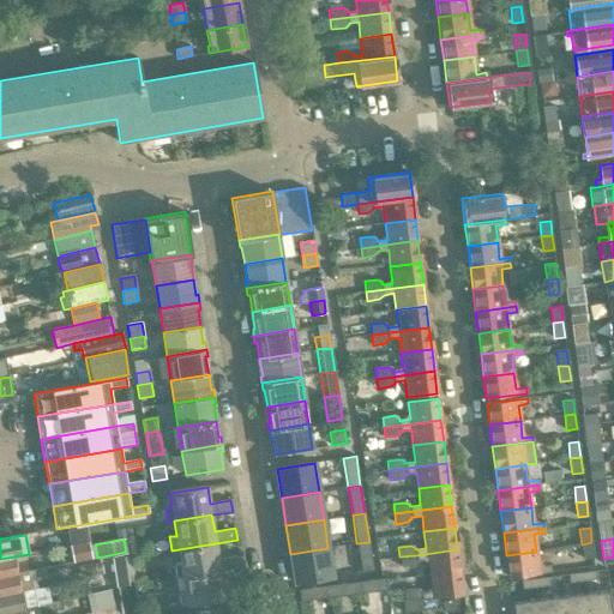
[(369,542),(356,543),(361,572),(373,571),(369,542)]
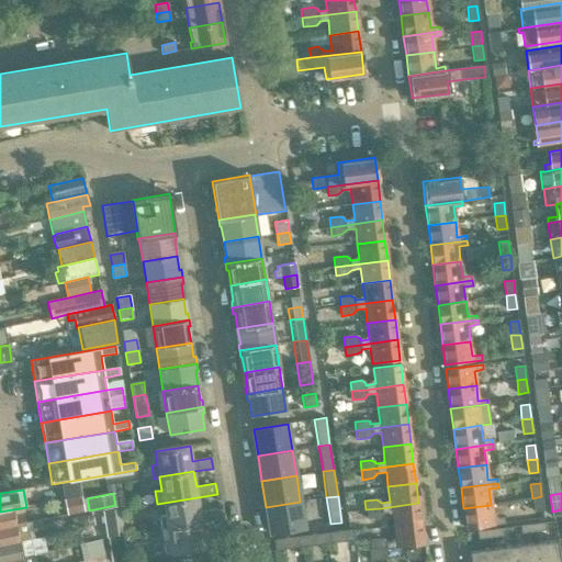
[(541,496),(532,498),(534,512),(543,510),(541,496)]
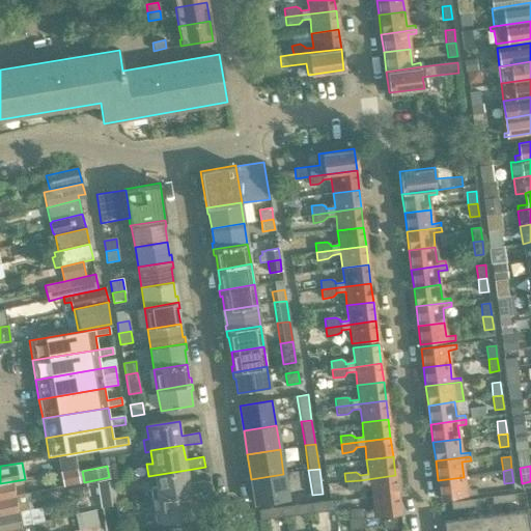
[(152,500),(159,499),(191,494),(210,491),(207,480),(189,483),(187,470),(155,475),(157,487),(150,488),(152,500)]
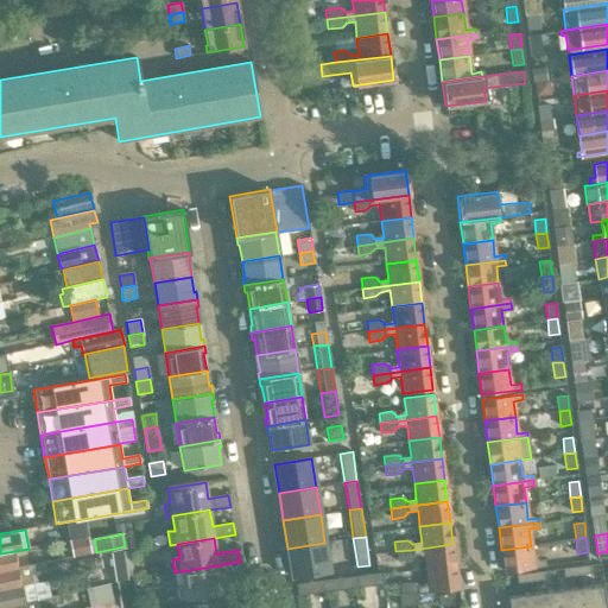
[(324,543),(287,549),(292,577),(329,571),(324,543)]
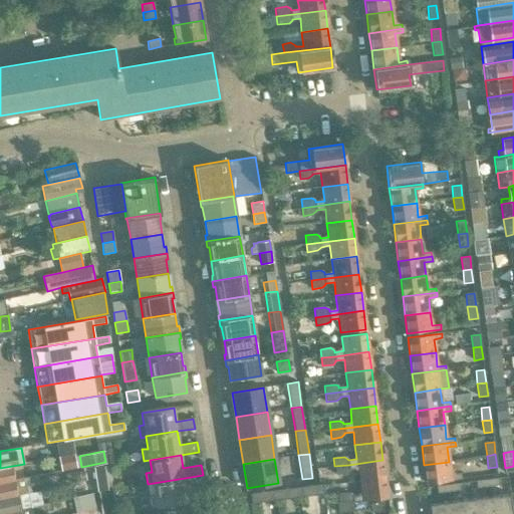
[(357,468),(359,481),(384,478),(382,460),(348,465),(334,466),(335,475),(345,473),(349,470),(349,469),(357,468)]
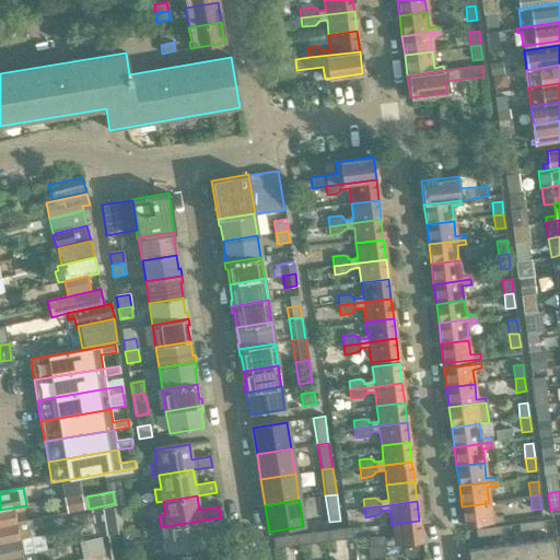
[(489,503),(462,506),(464,526),(501,521),(500,516),(491,517),(489,503)]
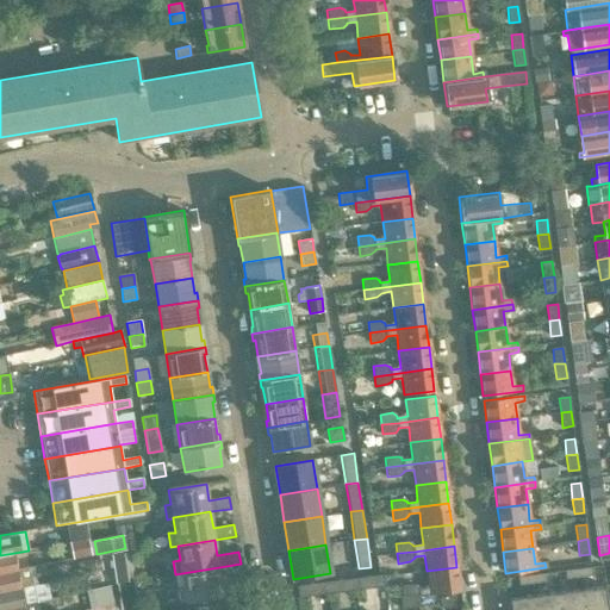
[(0,555),(0,573),(17,570),(14,558),(26,555),(26,554),(36,552),(35,549),(29,551),(0,555)]
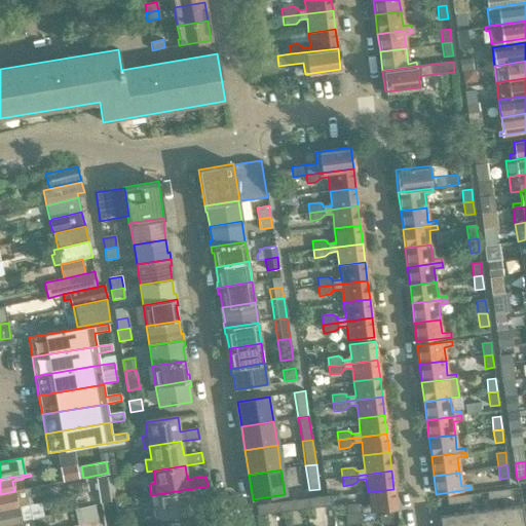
[(99,490),(112,488),(111,478),(107,478),(97,479),(99,490)]
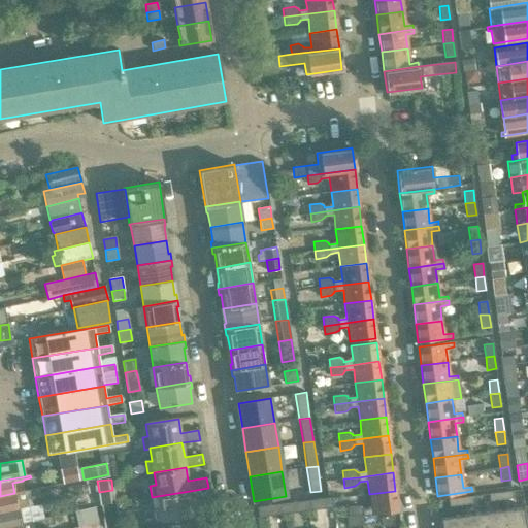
[(110,501),(114,501),(112,490),(99,492),(101,505),(111,504),(110,501)]
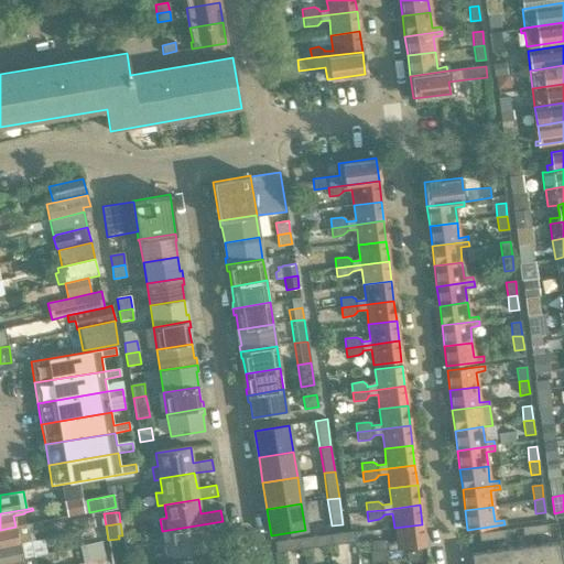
[(0,530),(0,546),(34,540),(31,524),(15,527),(0,530)]
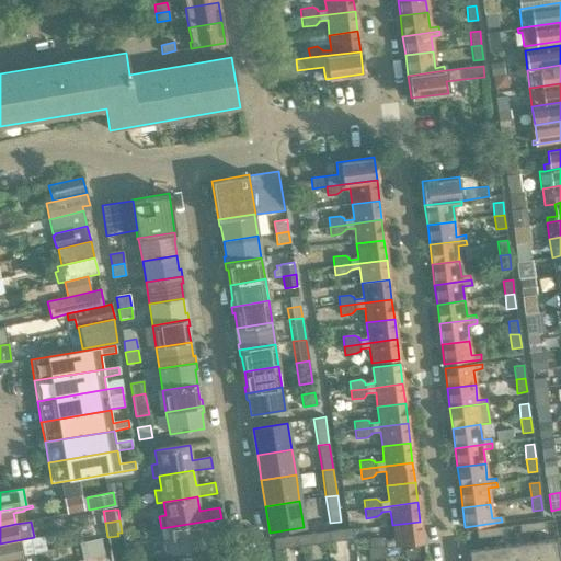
[(168,527),(169,540),(163,541),(165,554),(206,548),(202,522),(168,527)]
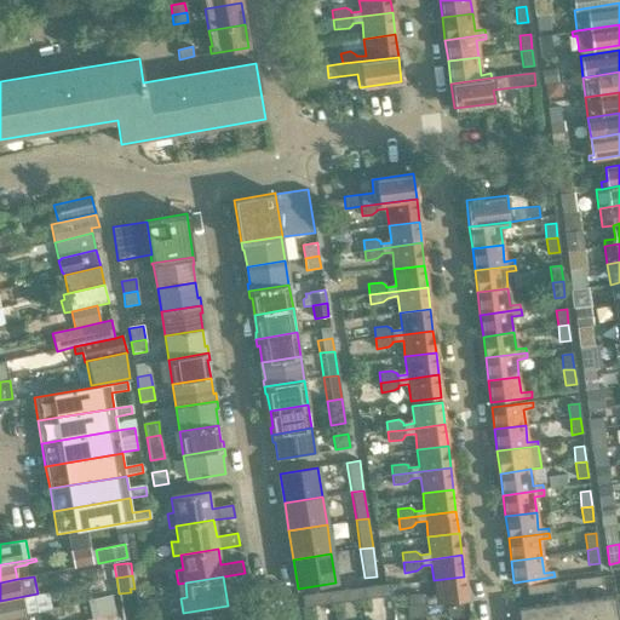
[(408,596),(409,606),(423,604),(437,602),(466,598),(464,577),(434,580),(435,597),(425,598),(425,597),(422,595),(408,596)]
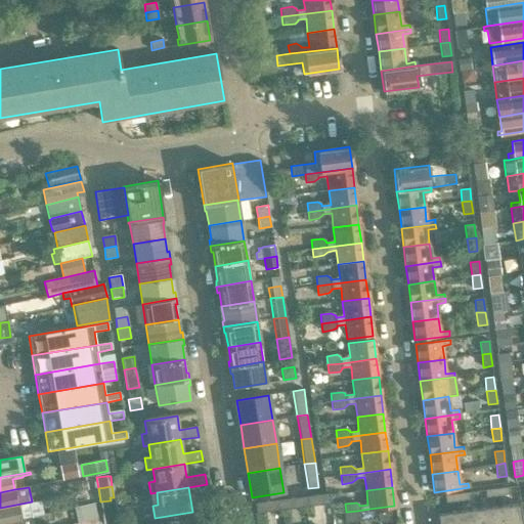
[(509,487),(497,488),(497,495),(510,493),(509,487)]
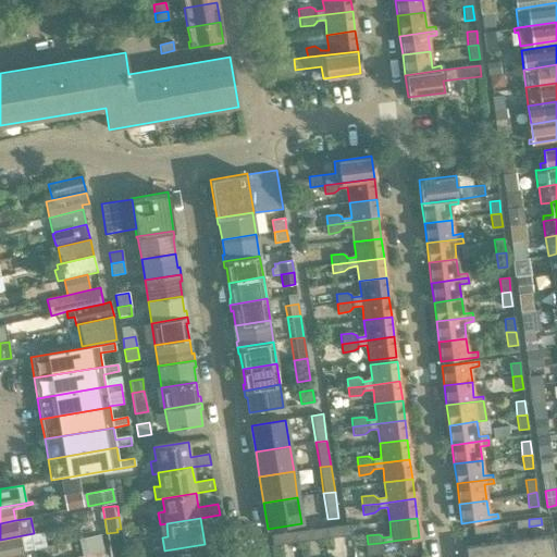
[(529,519),(516,521),(517,528),(529,527),(529,519)]
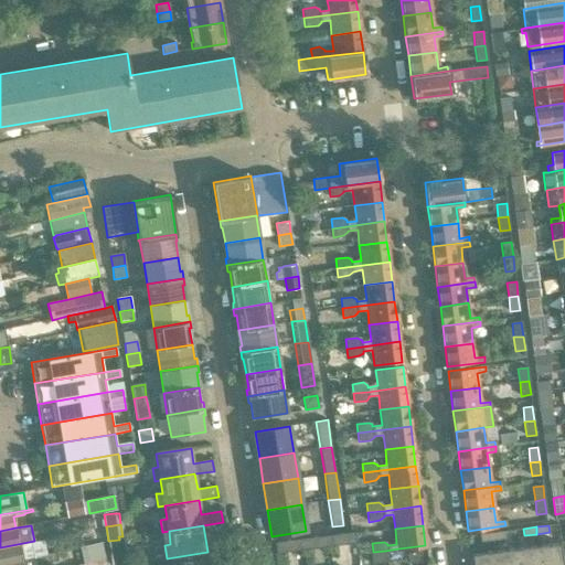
[(504,531),(492,532),(493,540),(505,539),(504,531)]
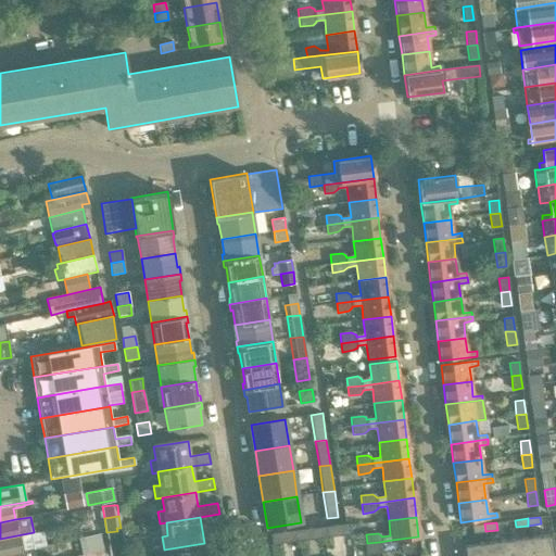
[(348,523),(323,527),(324,538),(350,534),(348,523)]
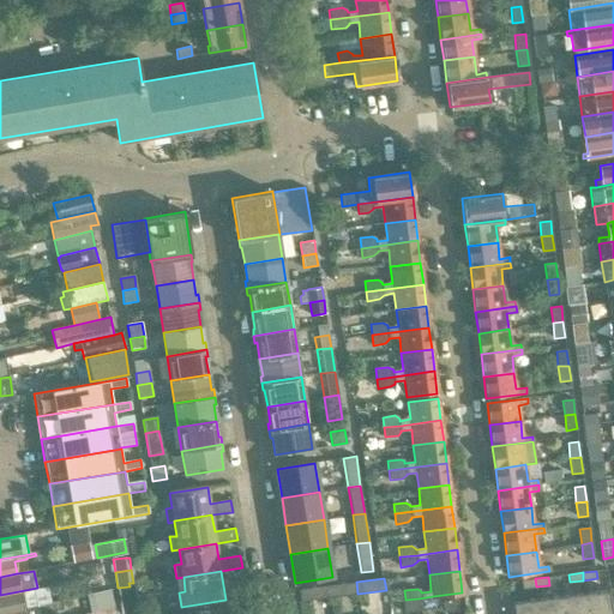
[(522,581),(523,589),(536,587),(535,578),(522,581)]
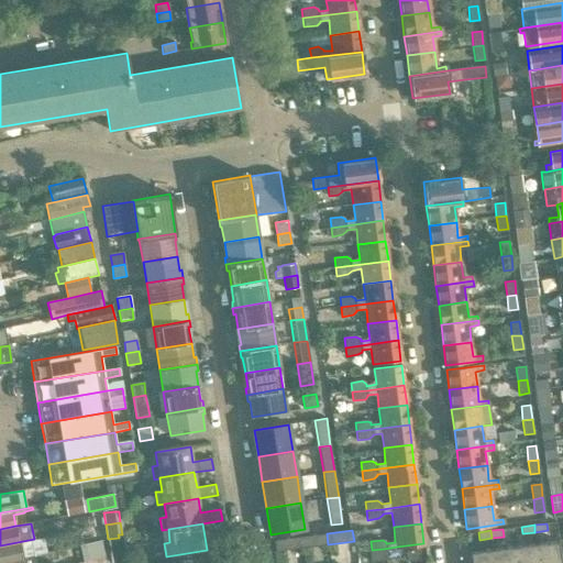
[(327,533),(300,537),(301,548),(328,544),(327,533)]
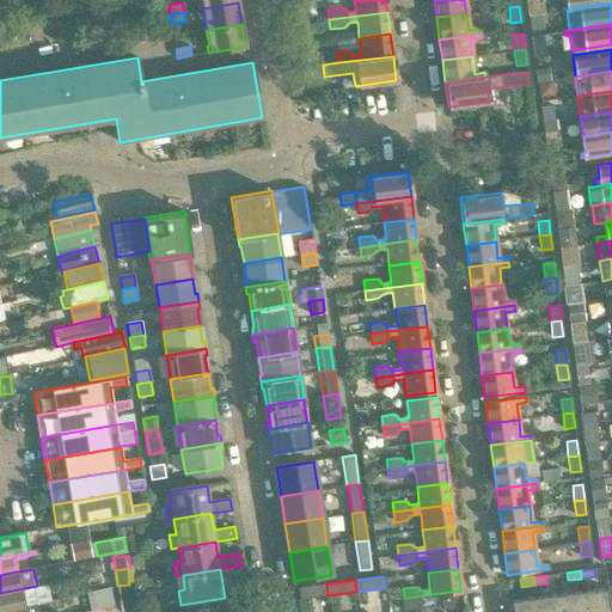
[(116,586),(120,611),(130,611),(134,611),(130,591),(135,591),(134,583),(129,585),(117,586),(116,586)]
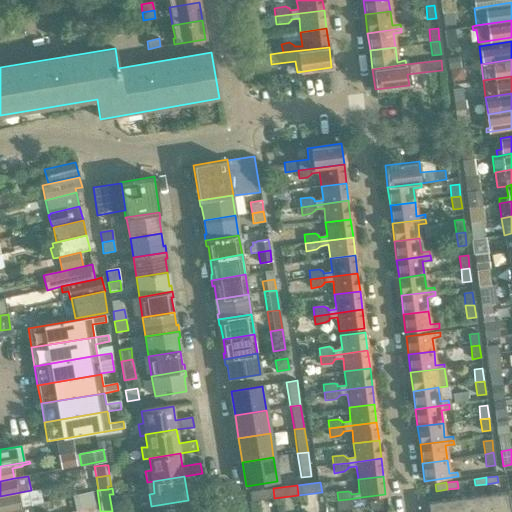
[(274,498),(273,488),(249,491),(250,501),(274,498)]
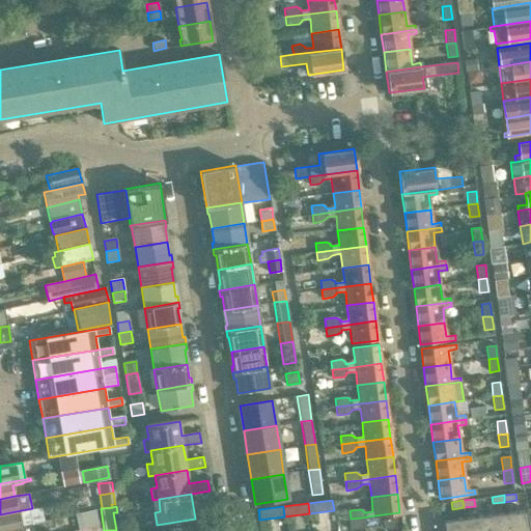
[(0,514),(0,530),(44,522),(42,508),(32,509),(32,508),(0,514)]
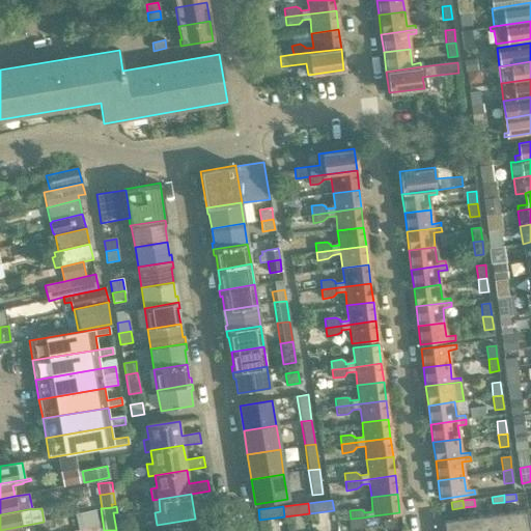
[(530,530),(527,510),(506,513),(508,530),(530,530)]
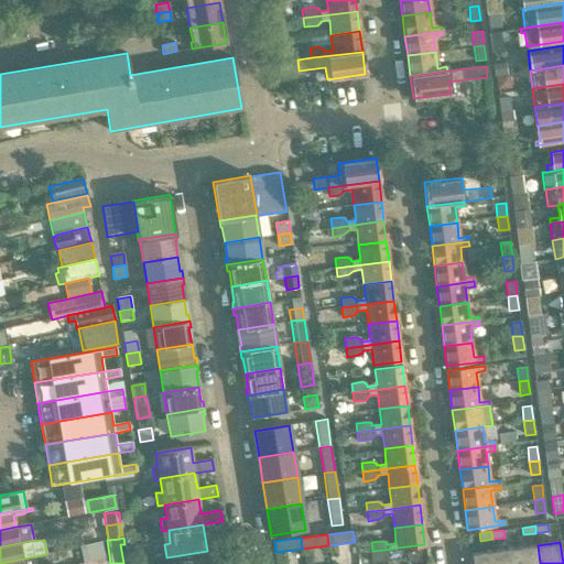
[(540,563),(538,545),(516,548),(518,563),(540,563)]
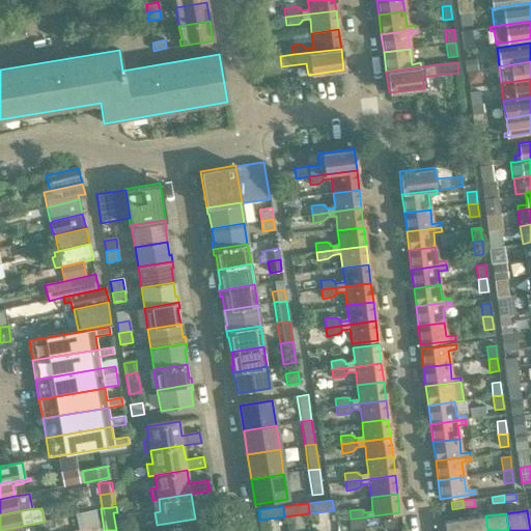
[(0,530),(47,530),(46,526),(68,521),(67,515),(44,522),(0,530)]
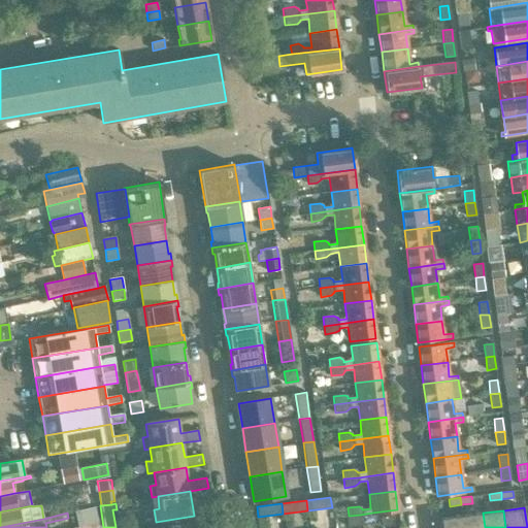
[(372,513),(360,515),(361,525),(373,524),(372,513)]
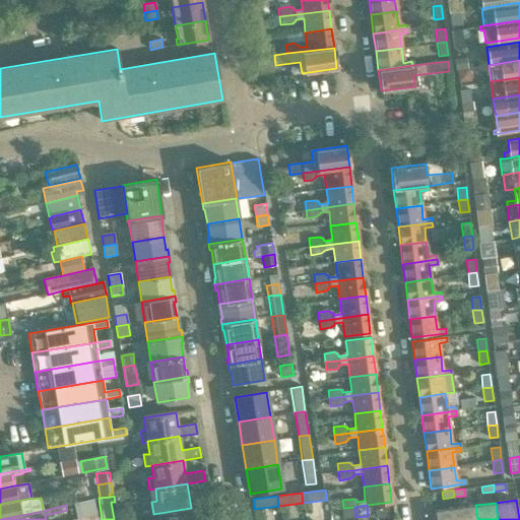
[(477,519),(475,505),(456,508),(457,519),(477,519)]
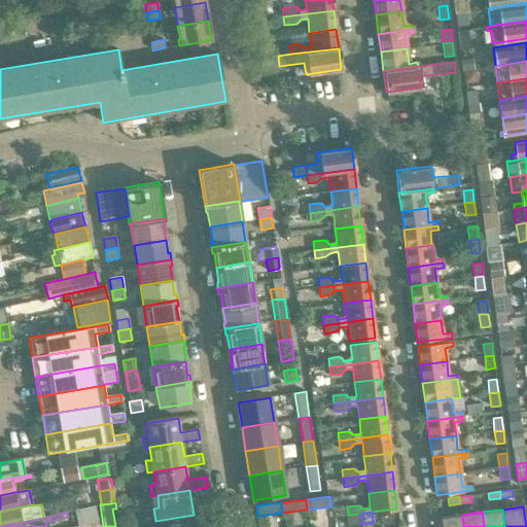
[(359,514),(348,515),(346,516),(347,526),(360,524),(359,514)]
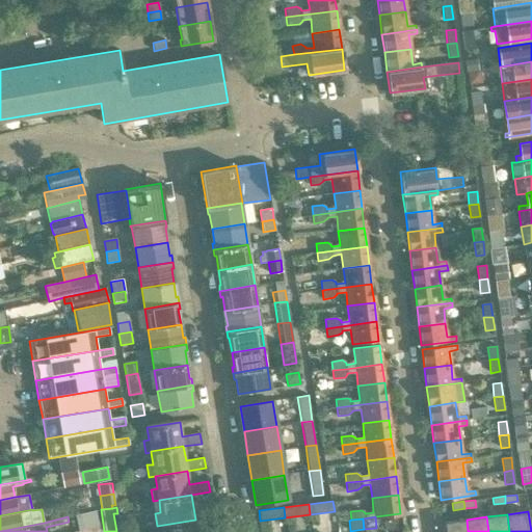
[(382,521),(383,530),(397,528),(395,519),(382,521)]
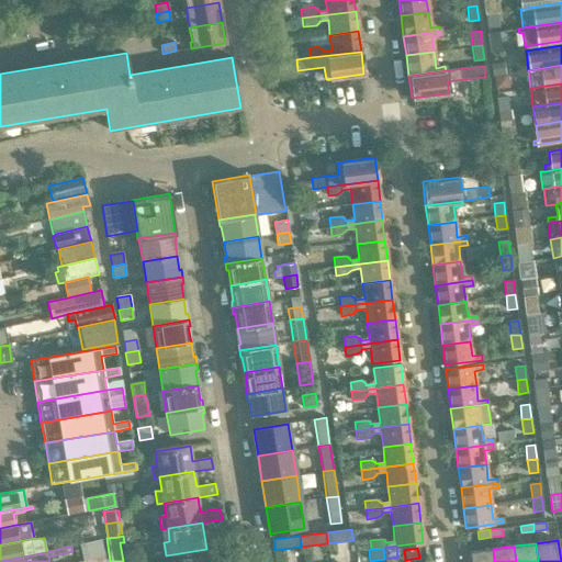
[(494,561),(493,549),(470,552),(471,561),(494,561)]
